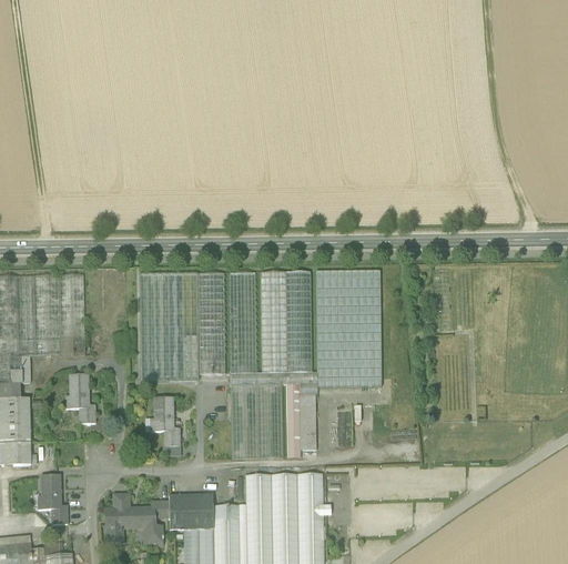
[(315,270),(316,371),(317,382),(317,385),(381,385),(379,269),(315,270)]
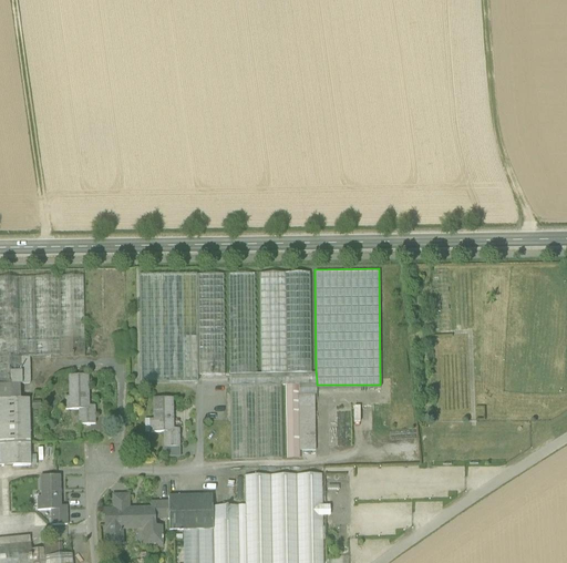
[(261,371),(287,370),(285,269),(259,270),(261,371)]
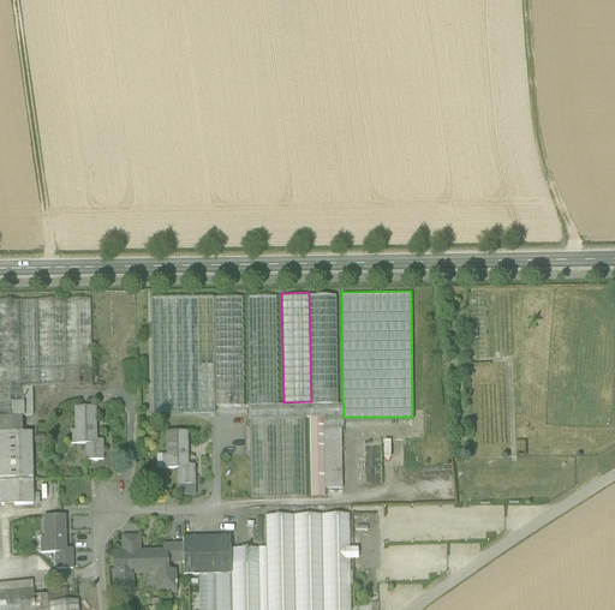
[(336,292),(309,292),(311,401),(339,401),(336,292)]
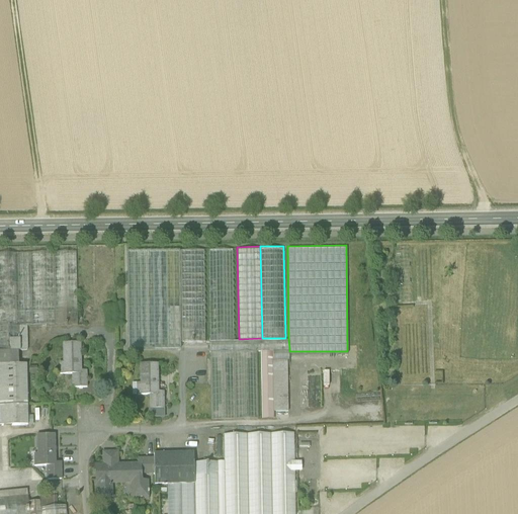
[(128,346),(181,345),(181,339),(182,339),(205,339),(204,247),(127,248),(128,346)]
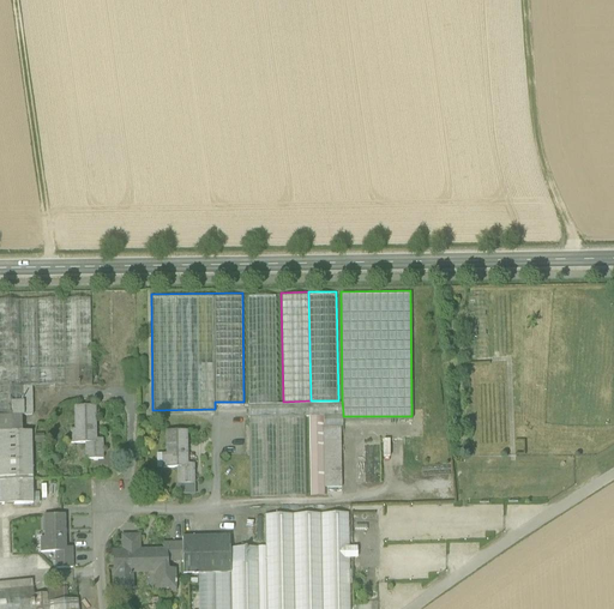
[(247,293),(248,402),(278,402),(276,293),(247,293)]
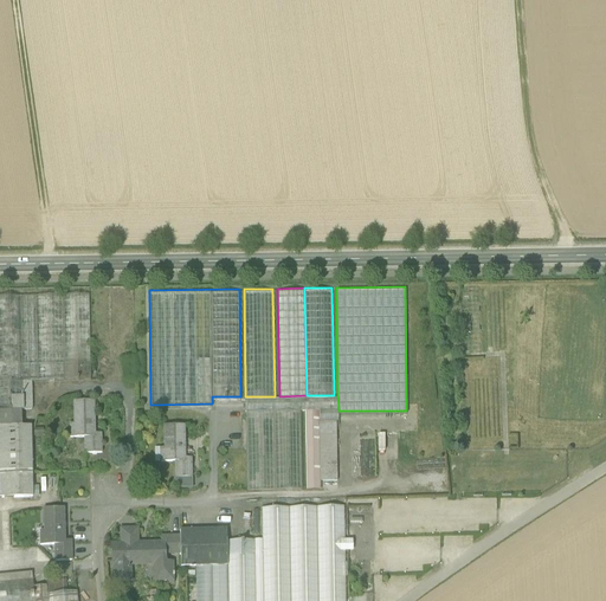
[(88,292),(0,295),(0,424),(20,424),(20,408),(23,408),(31,407),(30,380),(77,379),(77,364),(90,363),(88,292)]
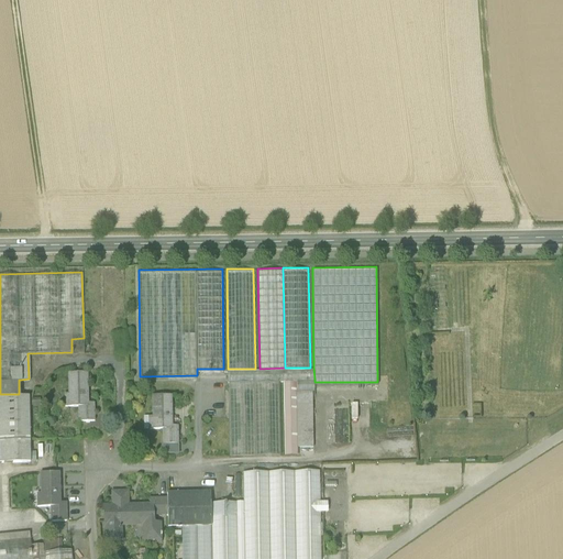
[(72,352),(84,351),(84,338),(72,339),(72,352)]
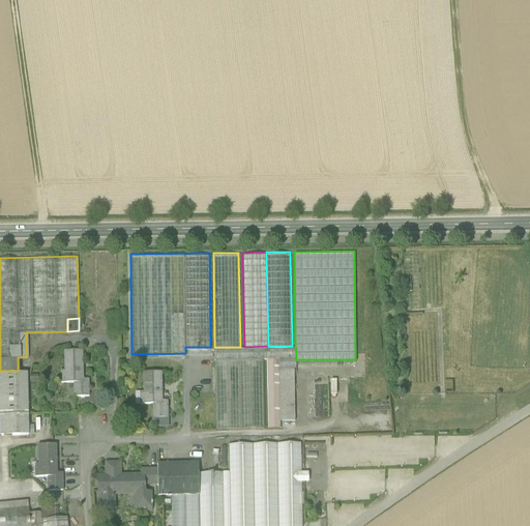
[(214,347),(215,357),(263,356),(267,356),(296,356),(295,346),(292,346),(268,346),(244,347),(240,347),(214,347)]
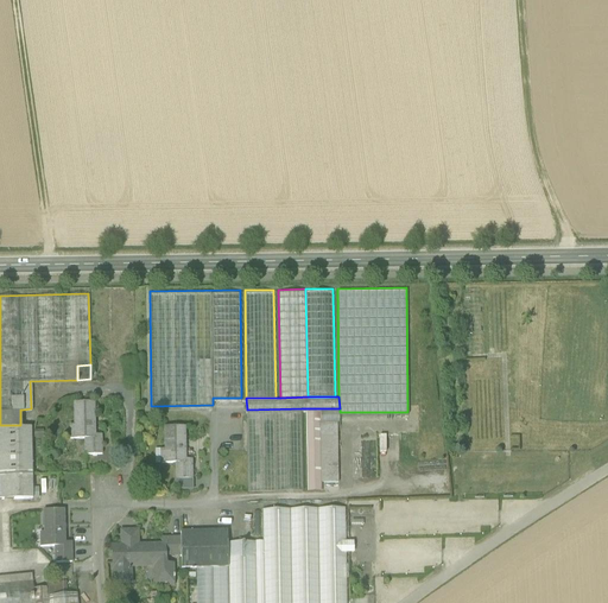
[(86,435),(87,442),(103,442),(103,431),(92,431),(90,399),(74,400),(75,421),(75,436),(86,435)]
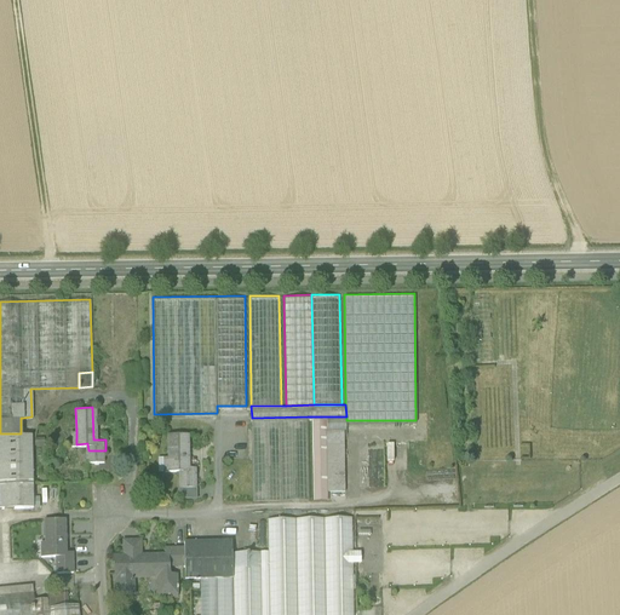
[(309,498),(308,417),(252,418),(253,499),(309,498)]
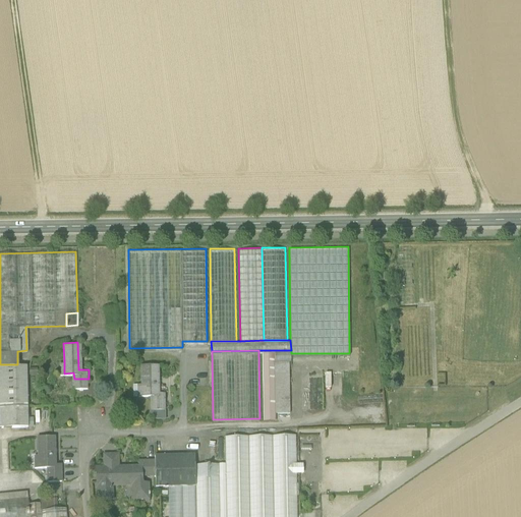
[(291,353),(291,350),(263,350),(264,418),(276,418),(276,417),(290,417),(289,362),(291,359),(291,353)]
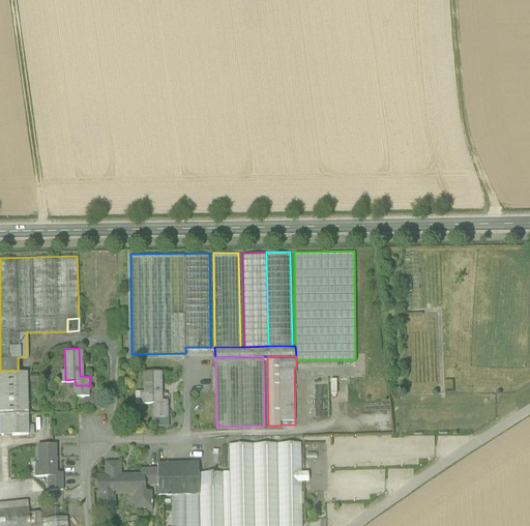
[(153,408),(167,408),(167,397),(159,397),(159,369),(142,370),(142,389),(142,401),(153,401),(153,408)]
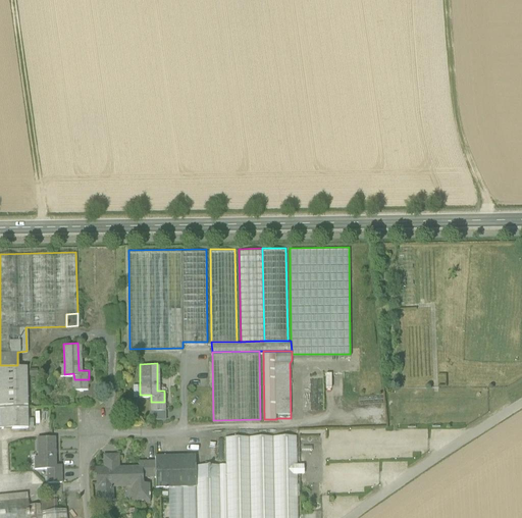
[(0,365),(0,405),(28,405),(27,366),(17,366),(17,365),(0,365)]
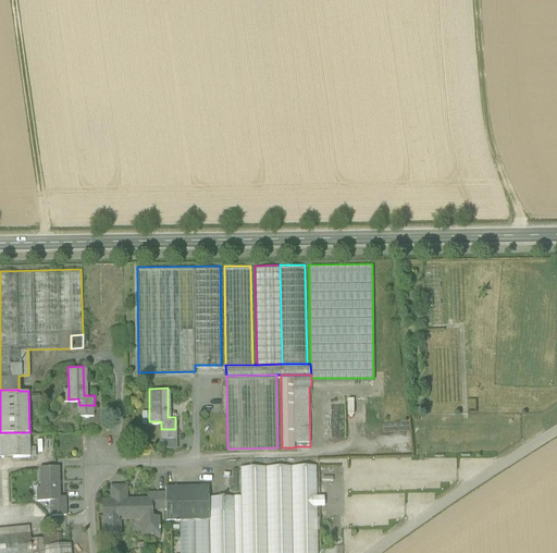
[(79,405),(79,415),(95,414),(95,405),(79,405)]
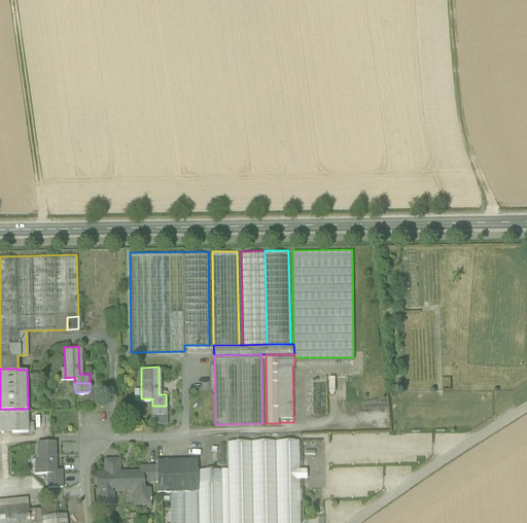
[(152,414),(166,414),(166,406),(152,406),(152,414)]
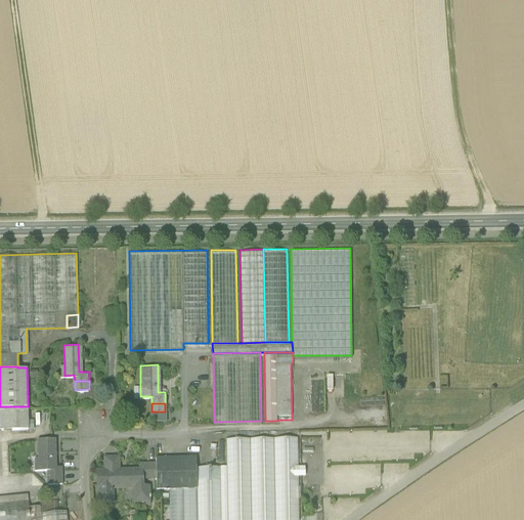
[(0,427),(28,427),(28,406),(0,406),(0,427)]
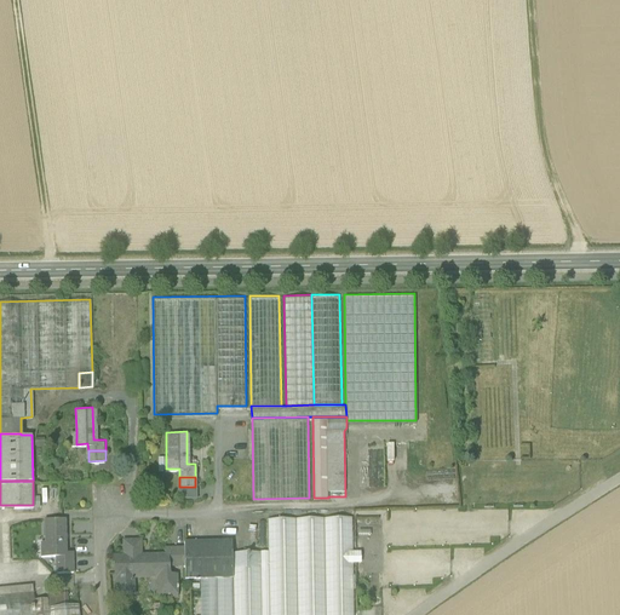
[(234,575),(234,614),(354,614),(351,515),(269,517),(269,550),(233,550),(234,575)]
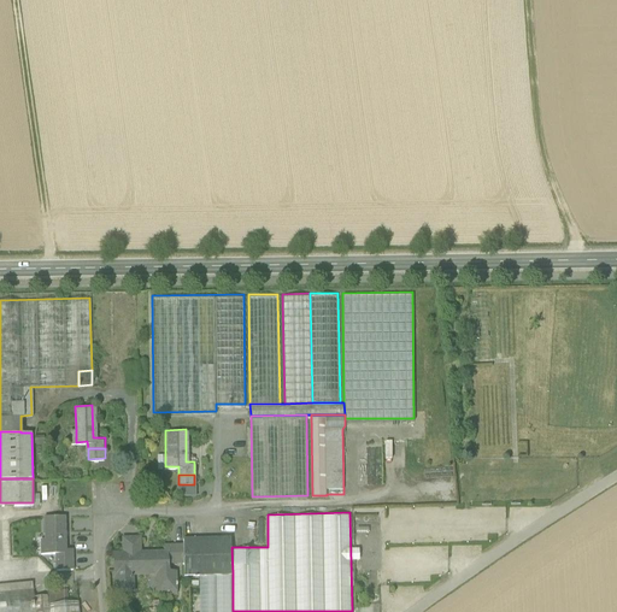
[(57,553),(57,560),(75,559),(74,545),(69,545),(68,513),(42,513),(43,534),(43,552),(43,553),(57,553)]
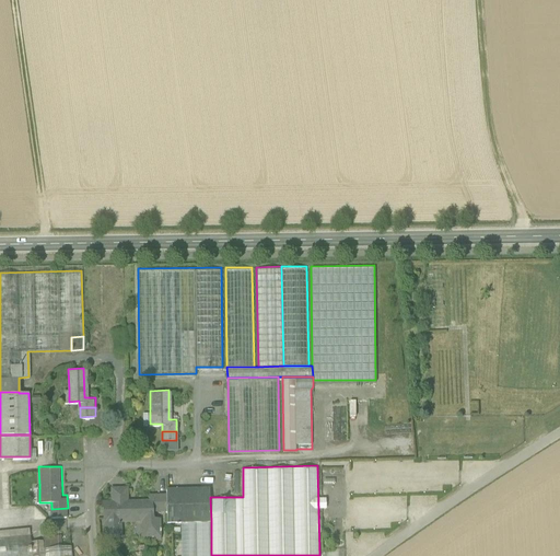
[(112,500),(112,502),(119,502),(119,500),(128,500),(127,486),(112,486),(112,500)]
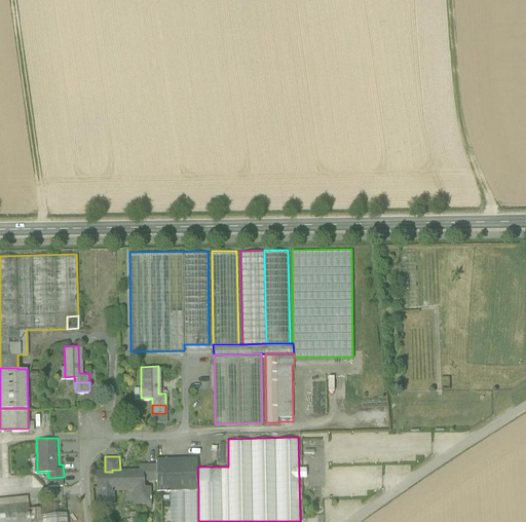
[(156,477),(157,489),(198,488),(197,467),(197,456),(156,457),(156,463),(156,477)]
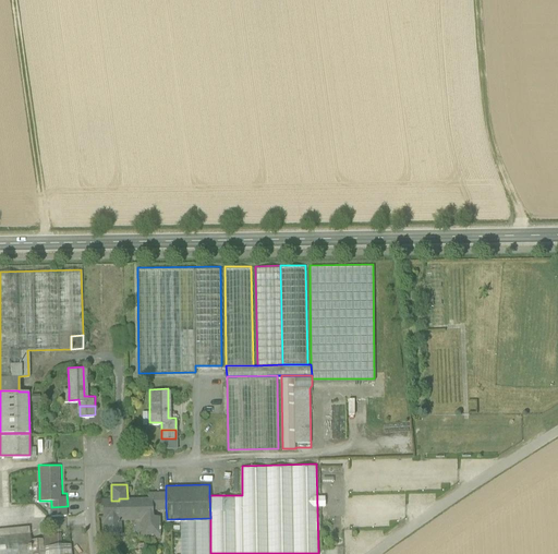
[(106,517),(106,532),(120,532),(120,517),(142,517),(142,528),(159,528),(160,528),(160,526),(159,526),(158,515),(153,516),(153,507),(166,506),(166,492),(148,492),(148,498),(128,498),(119,498),(119,501),(111,501),(111,498),(104,498),(104,509),(105,517),(106,517)]
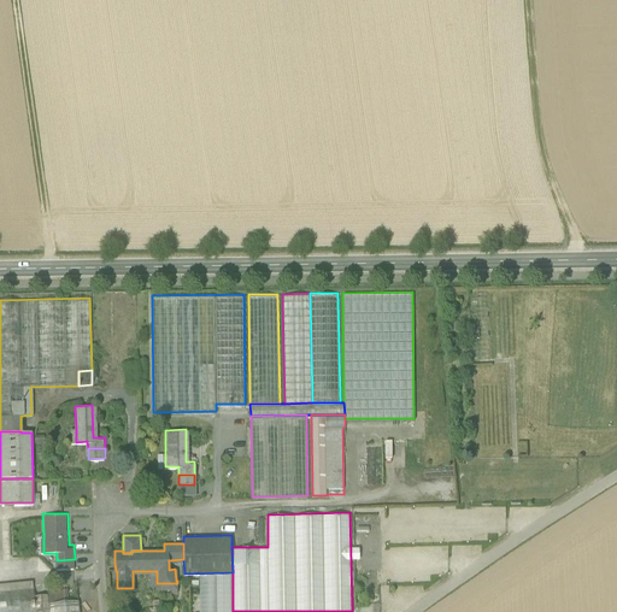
[(57,560),(58,571),(75,570),(75,559),(57,560)]
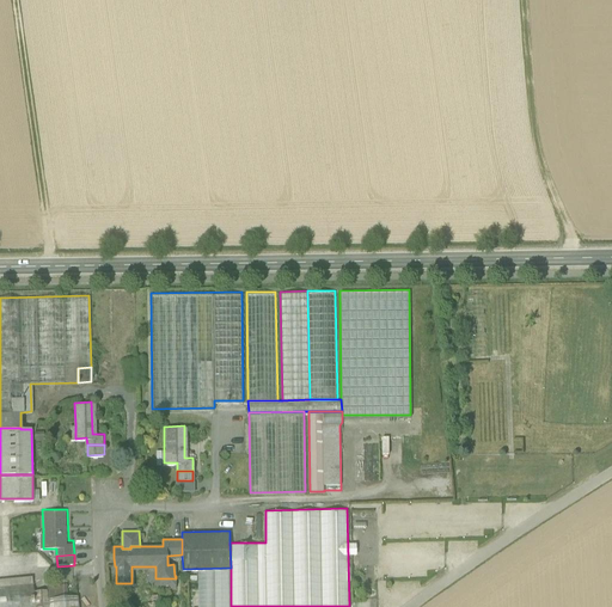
[(6,571),(0,571),(0,584),(31,582),(32,581),(32,575),(6,577),(6,571)]
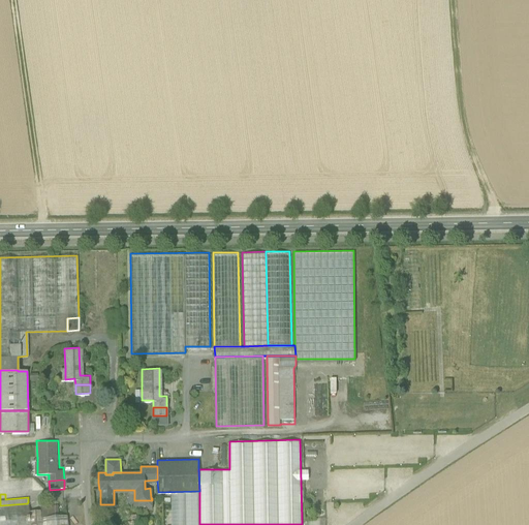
[(27,503),(0,505),(0,524),(32,524),(31,511),(30,502),(28,502),(27,503)]
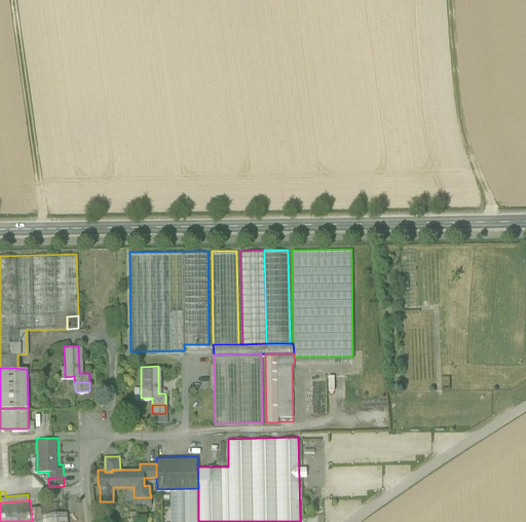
[(41,501),(41,507),(42,514),(61,512),(60,499),(41,501)]
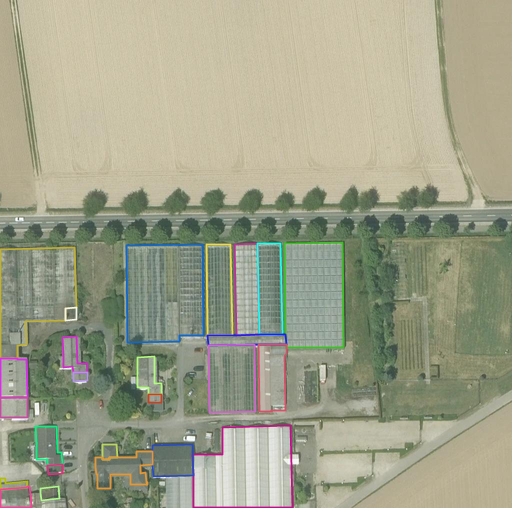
[(40,493),(30,494),(31,507),(41,507),(41,500),(40,493)]
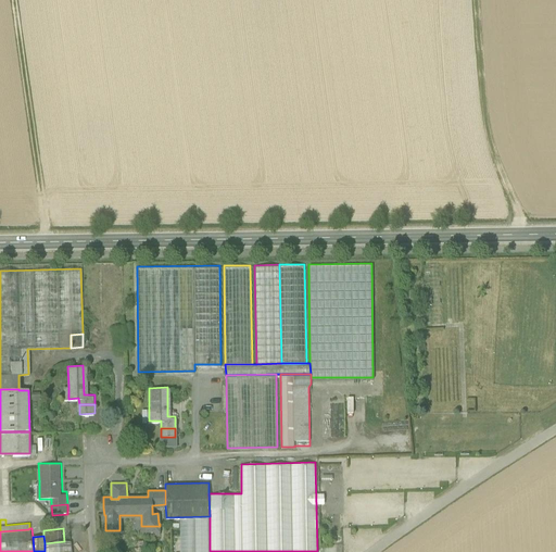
[(64,541),(45,543),(45,551),(73,551),(72,540),(64,541)]
